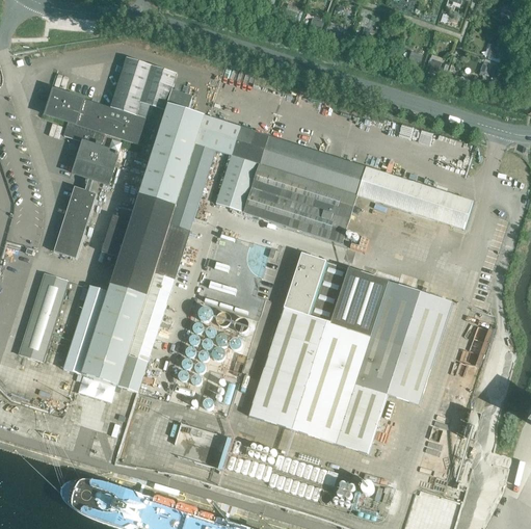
[(273,3),(269,2),(269,4),(262,2),(259,11),(269,15),(273,3)]
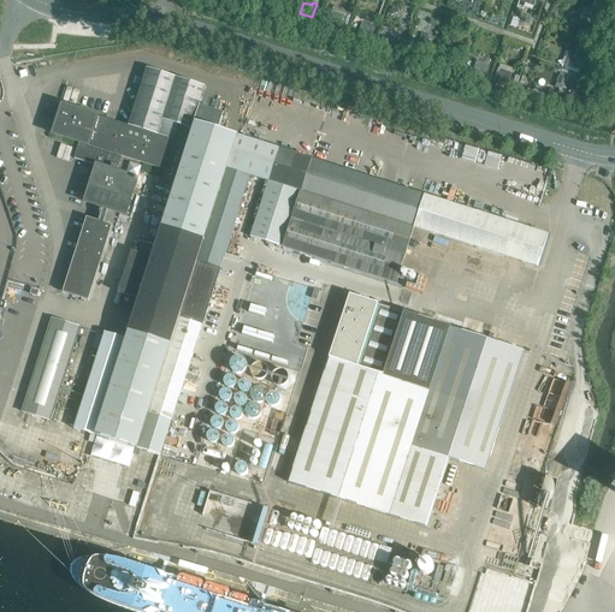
[(590,19),(593,7),(583,4),(581,9),(584,9),(581,17),(590,19)]
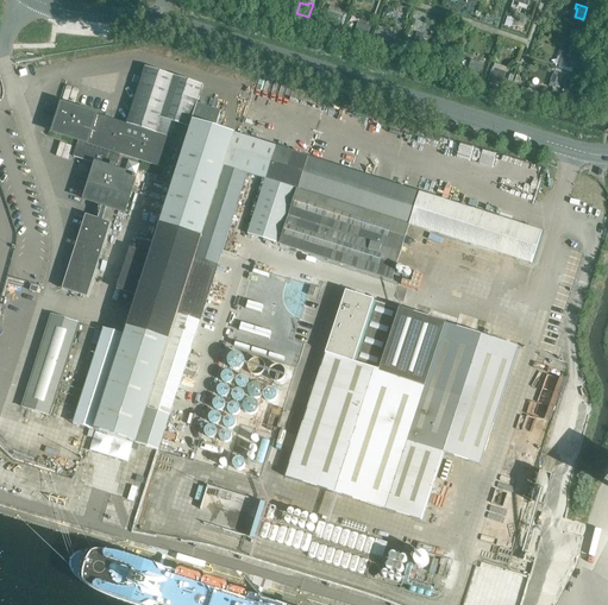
[(326,7),(323,17),(339,23),(343,13),(326,7)]
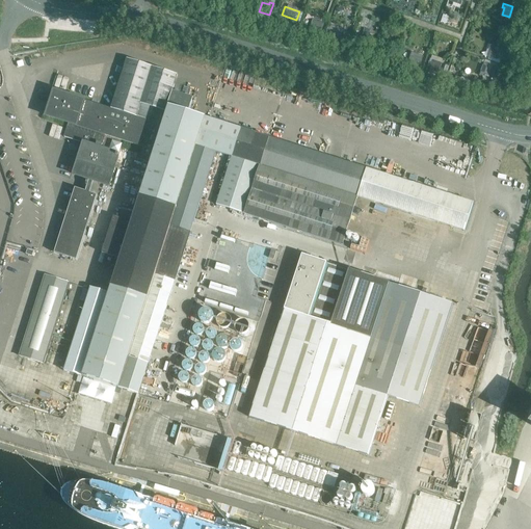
[(323,21),(319,19),(318,21),(312,19),(309,27),(319,31),(323,21)]
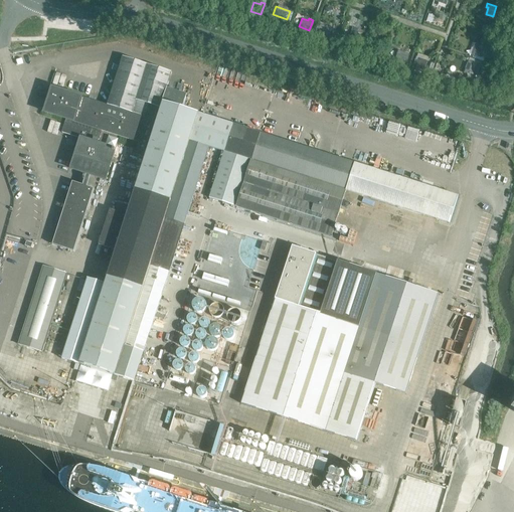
[(327,35),(330,26),(327,25),(326,26),(319,24),(317,31),(327,35)]
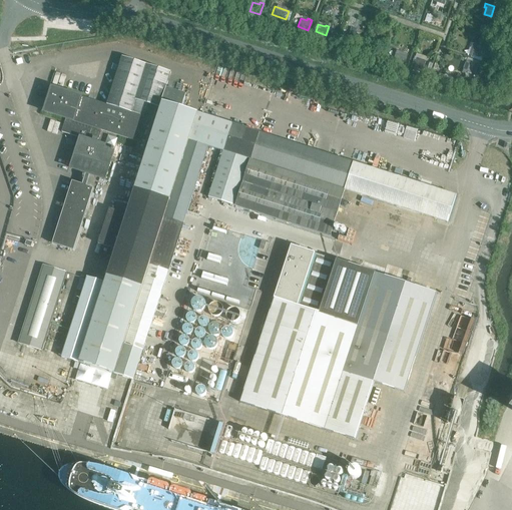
[(349,32),(347,39),(356,42),(358,35),(349,32)]
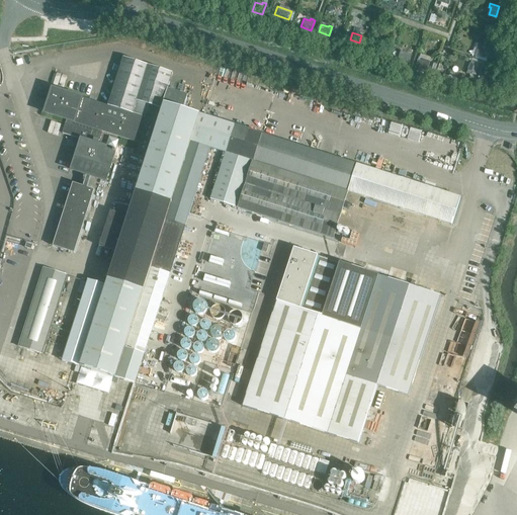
[(381,41),(371,37),(368,44),(371,45),(370,47),(372,48),(373,46),(379,49),(381,41)]
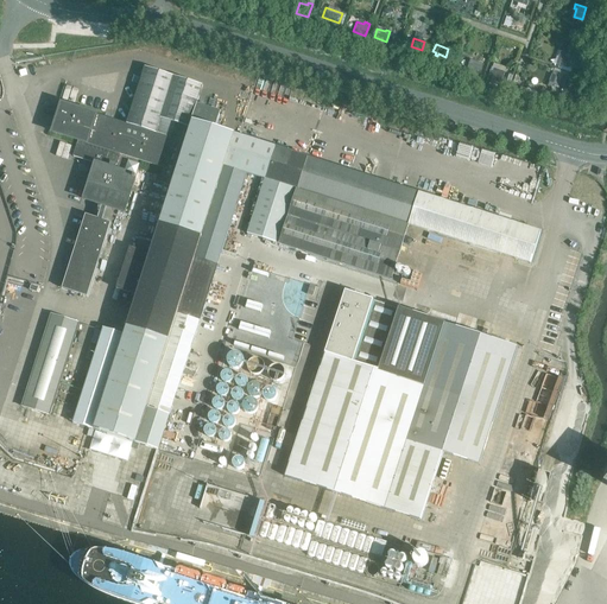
[(561,48),(560,52),(561,52),(558,61),(564,63),(566,61),(567,62),(570,51),(561,48)]
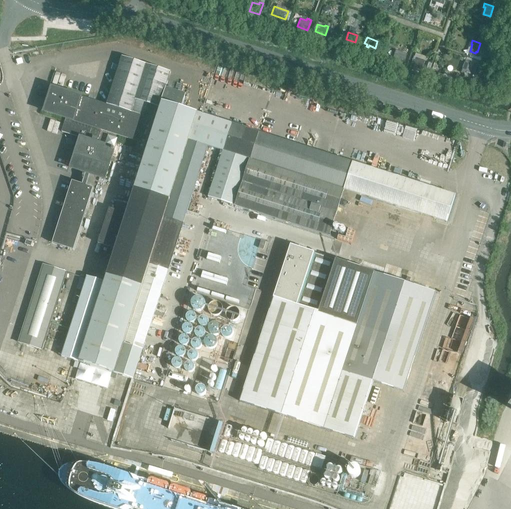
[(394,50),(392,57),(402,60),(405,52),(402,51),(401,52),(394,50)]
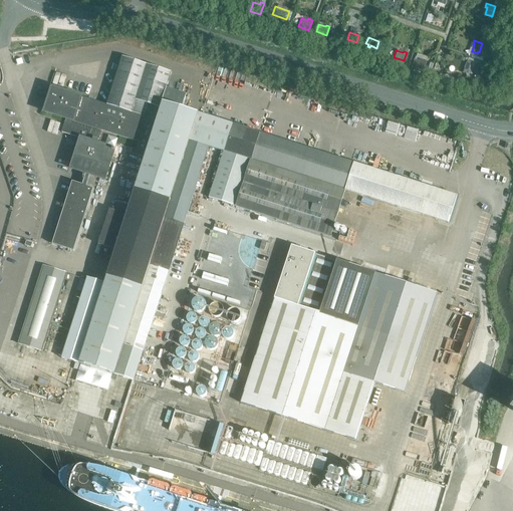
[(145,114),(148,102),(161,106),(163,99),(161,99),(170,69),(121,54),(106,102),(145,114)]
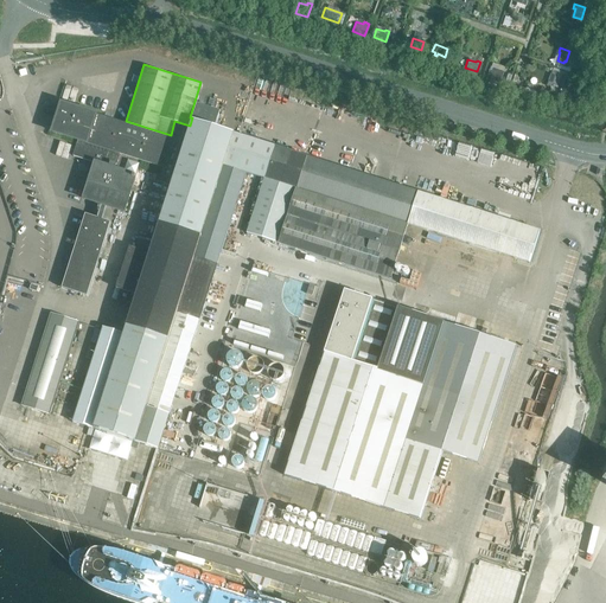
[(503,69),(498,68),(497,70),(490,66),(486,78),(492,79),(493,77),(499,79),(503,69)]
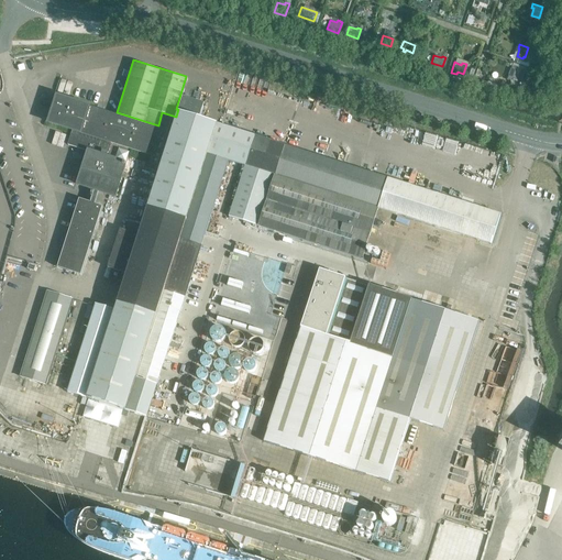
[(521,67),(514,65),(509,77),(510,77),(509,78),(510,79),(510,78),(517,80),(521,67)]
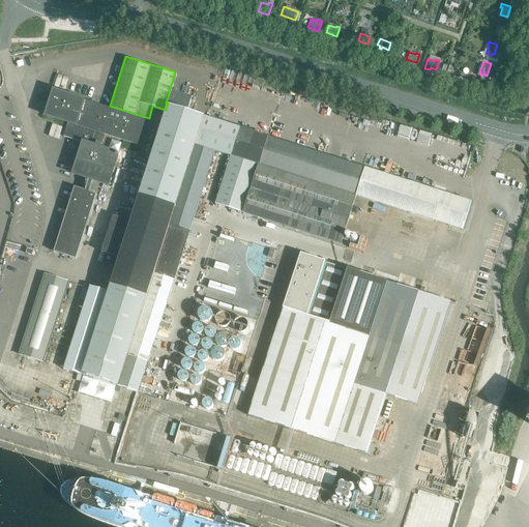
[(110,106),(83,97),(53,88),(45,113),(67,120),(63,134),(83,140),(99,145),(104,132),(141,144),(149,118),(110,106)]
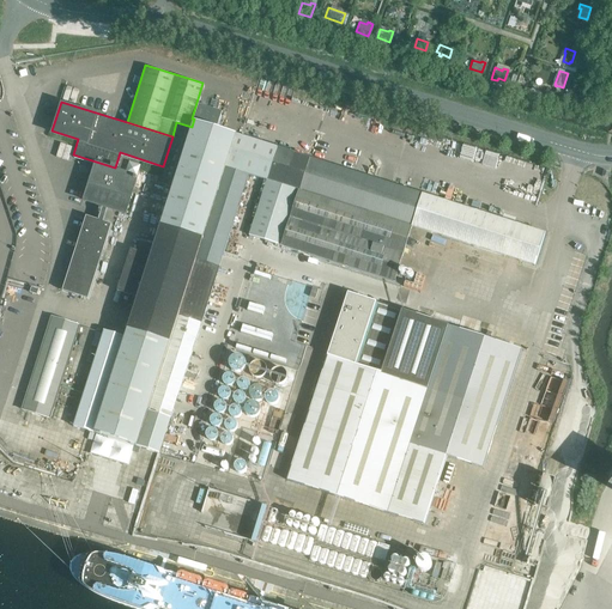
[(203,235),(224,165),(235,132),(194,119),(192,127),(174,184),(162,221),(203,235)]
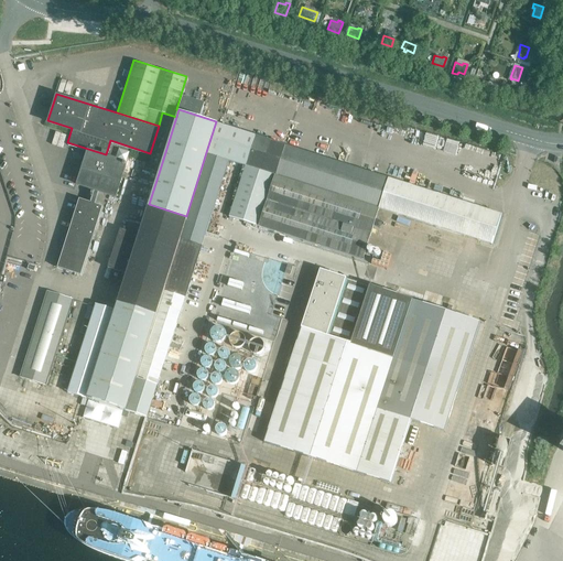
[(160,170),(176,117),(162,112),(159,126),(150,153),(145,165),(160,170)]
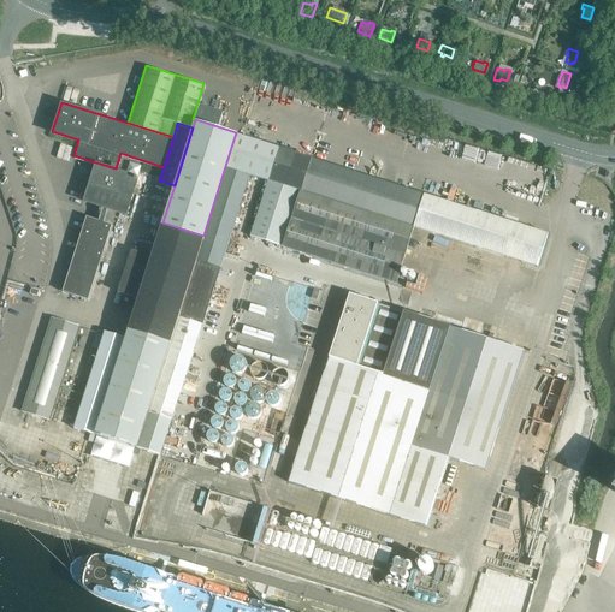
[(278,146),(236,132),(225,166),(249,173),(267,179),(278,146)]
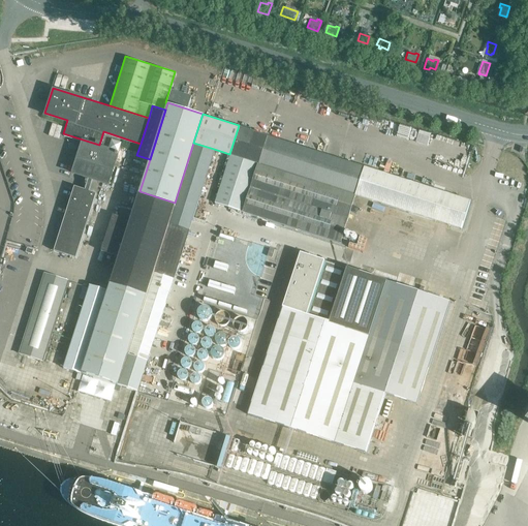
[(256,162),(266,133),(239,125),(229,154),(256,162)]
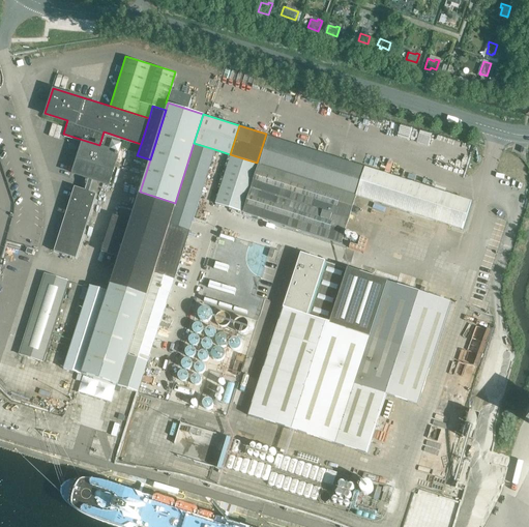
[(364,166),(351,162),(266,134),(257,163),(355,193),(364,166)]
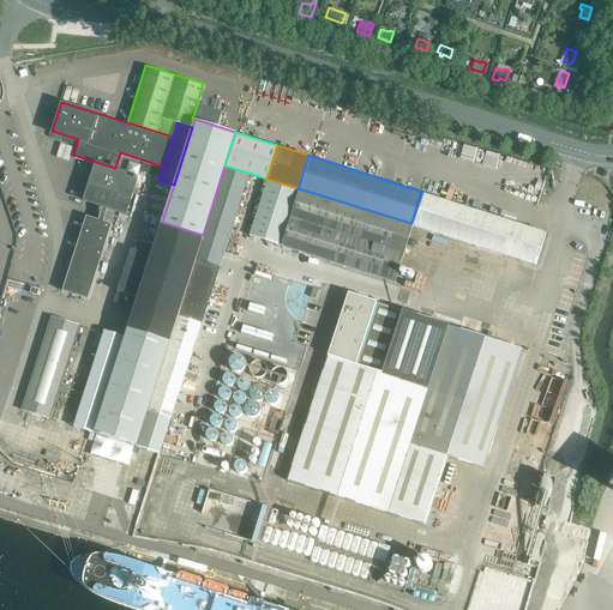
[(96,162),(92,174),(84,198),(125,211),(136,175),(115,168),(96,162)]
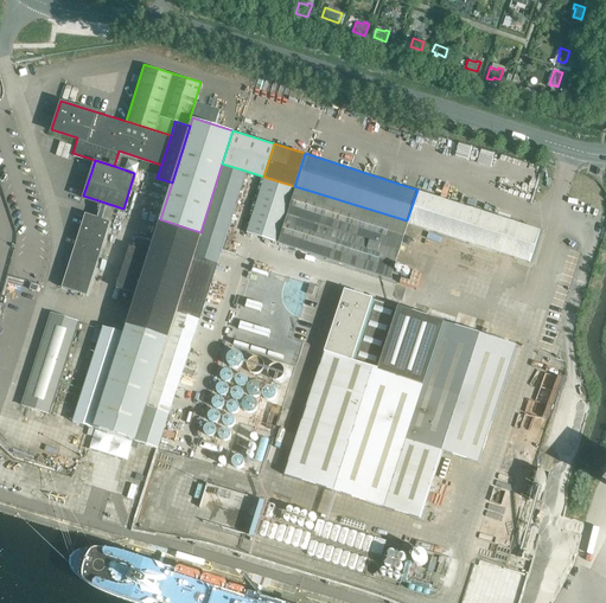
[(217,260),(246,171),(222,164),(201,232),(193,252),(217,260)]
